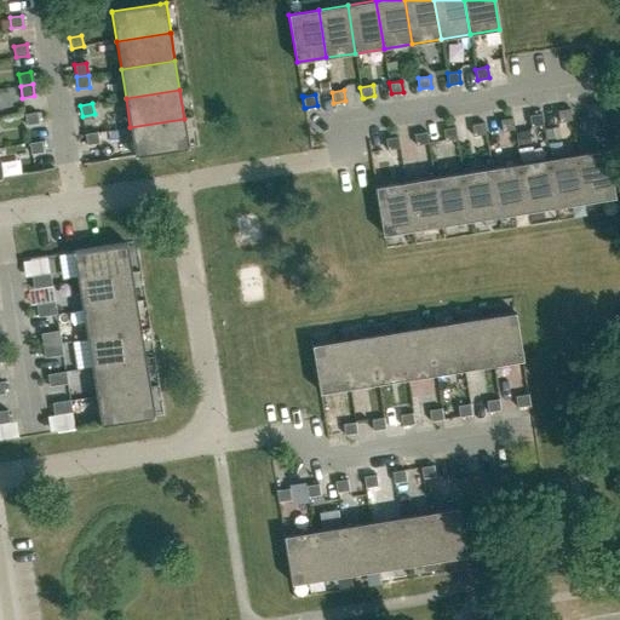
[(602,116),(600,103),(598,104),(586,107),(589,118),(600,115),(600,116),(602,116)]
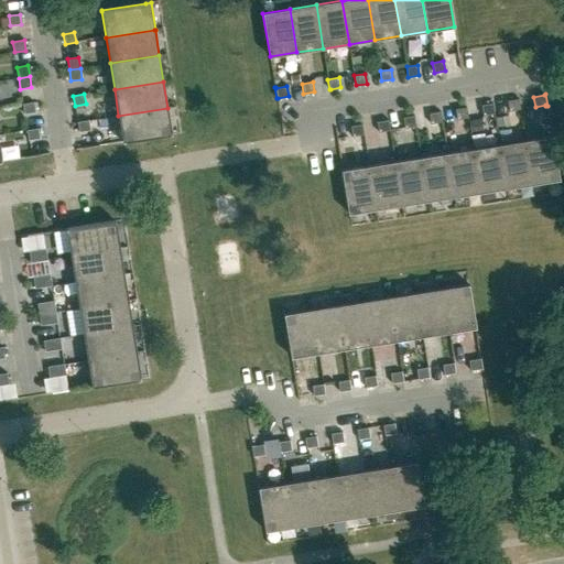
[(509,111),(520,109),(518,99),(507,101),(509,111)]
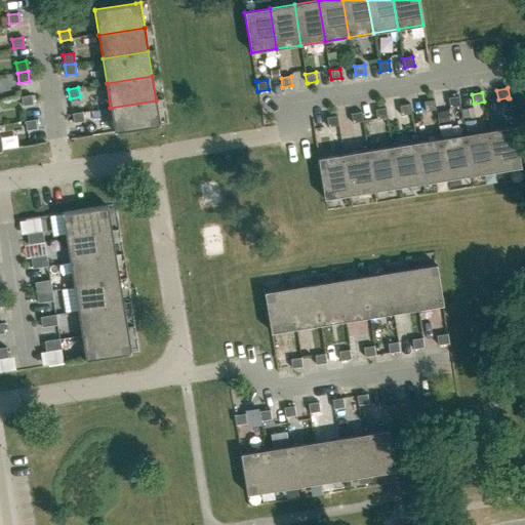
[(23,106),(33,105),(32,95),(22,96),(23,106)]
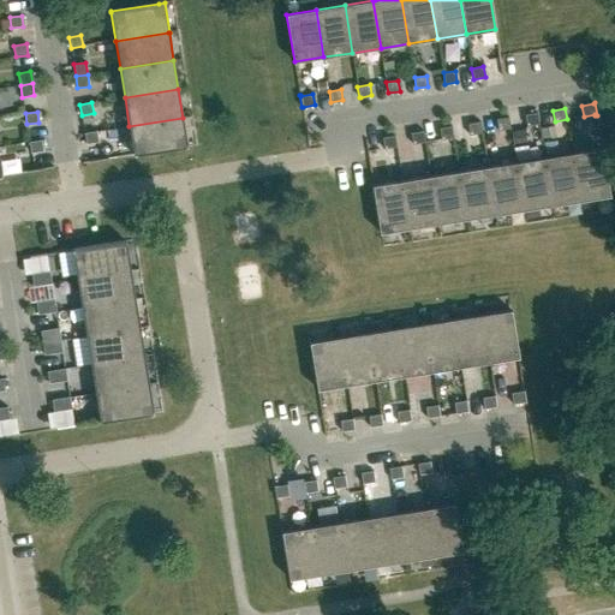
[(526,126),(538,124),(537,113),(525,115),(526,126)]
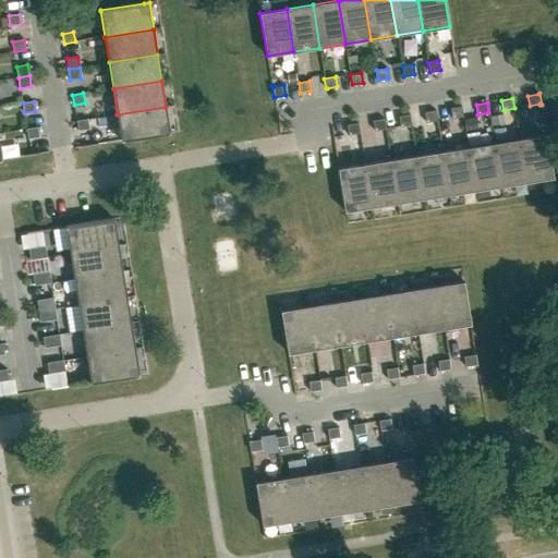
[(166,107),(117,114),(121,141),(165,134),(170,133),(166,107)]
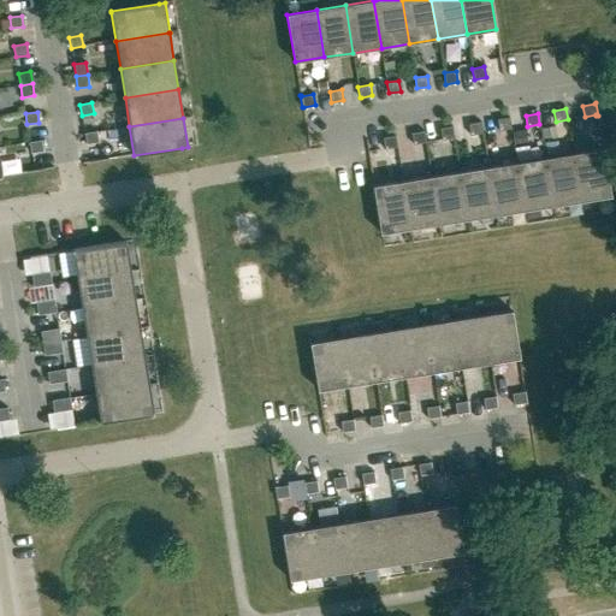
[(498,130),(511,129),(509,118),(497,119),(498,130)]
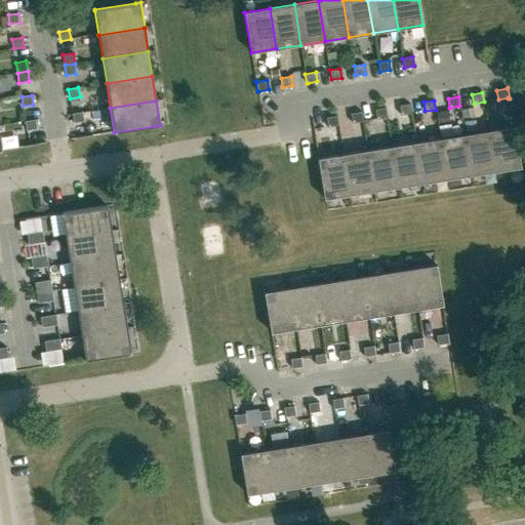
[(401,115),(411,114),(409,105),(399,106),(401,115)]
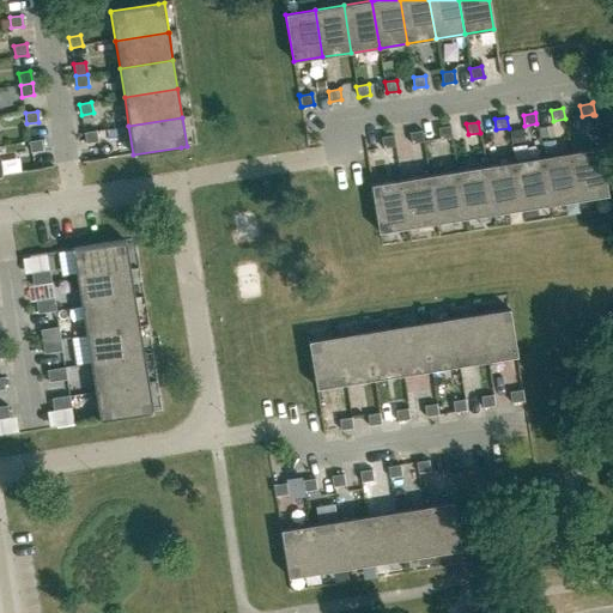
[(439,139),(451,137),(450,126),(438,128),(439,139)]
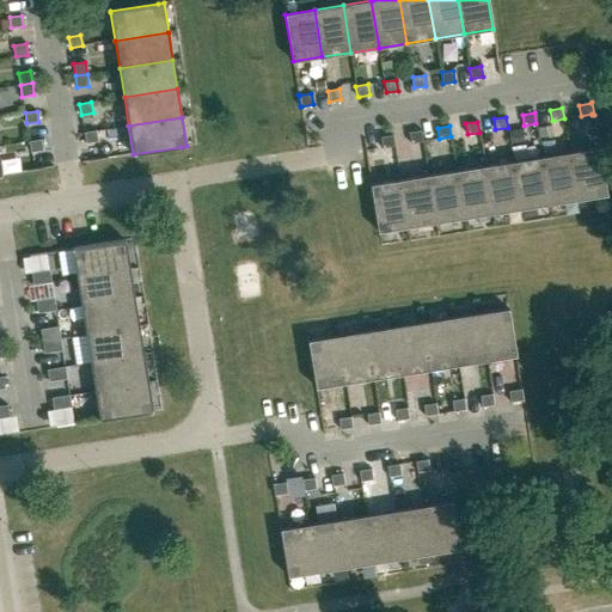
[(86,144),(98,141),(96,130),(84,133),(86,144)]
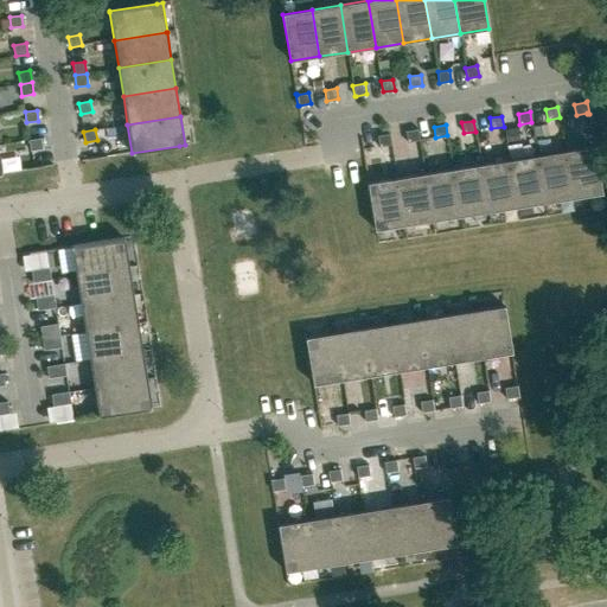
[(407,142),(419,140),(417,129),(406,132),(407,142)]
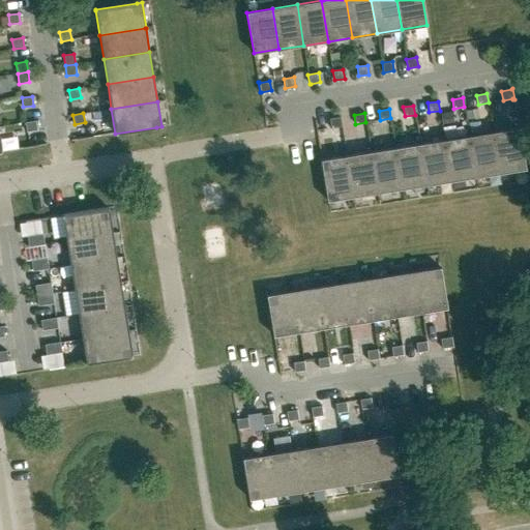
[(342,126),(340,117),(329,119),(331,128),(342,126)]
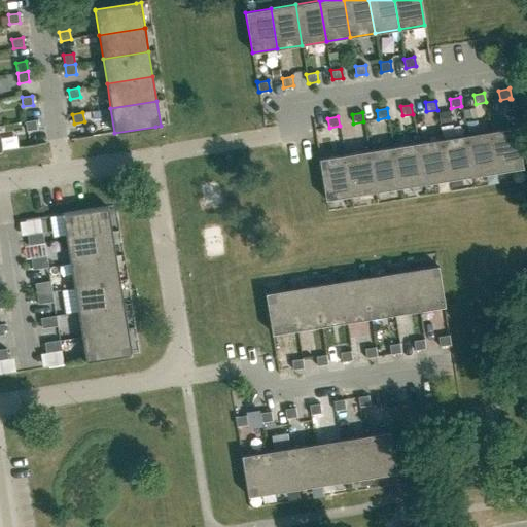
[(27,131),(37,130),(35,120),(25,121),(27,131)]
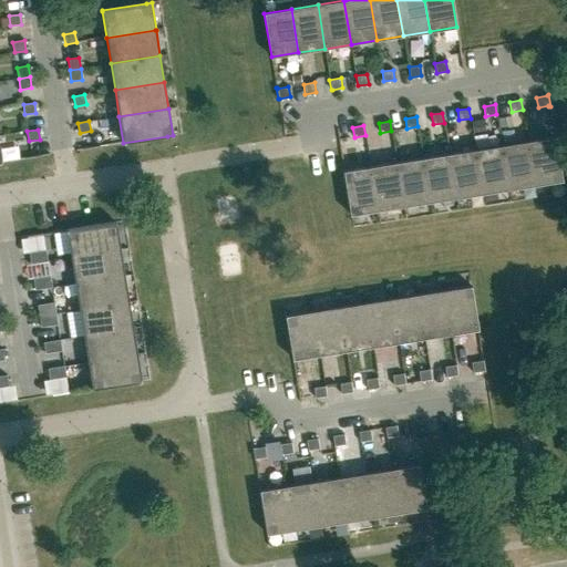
[(535,185),(562,181),(555,137),(528,142),(535,185)]
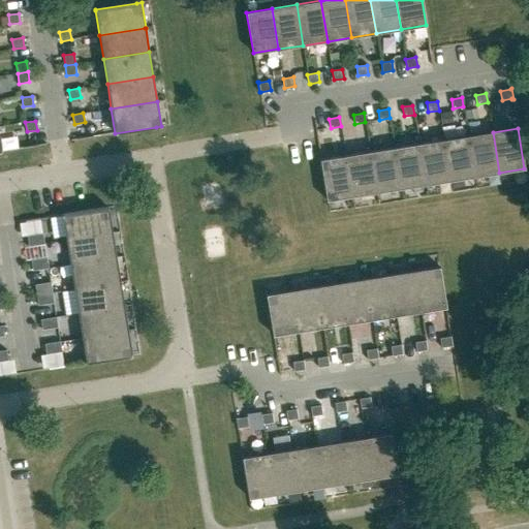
[(499,173),(493,132),(468,135),(474,177),(499,173)]
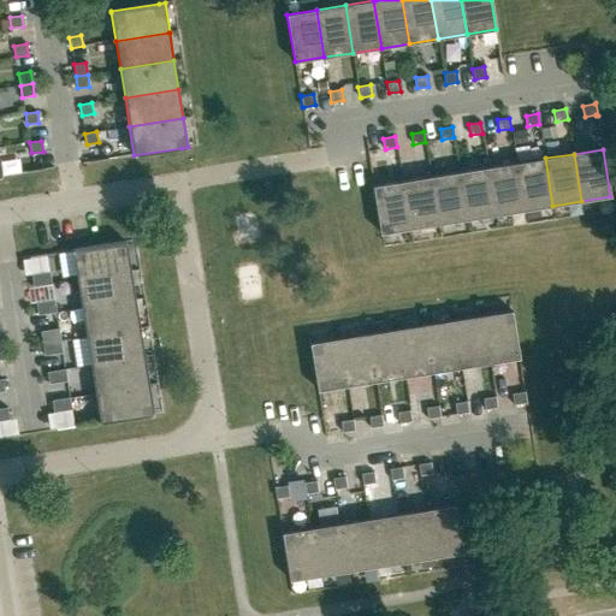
[(552,206),(545,158),(516,163),(523,211),(552,206)]
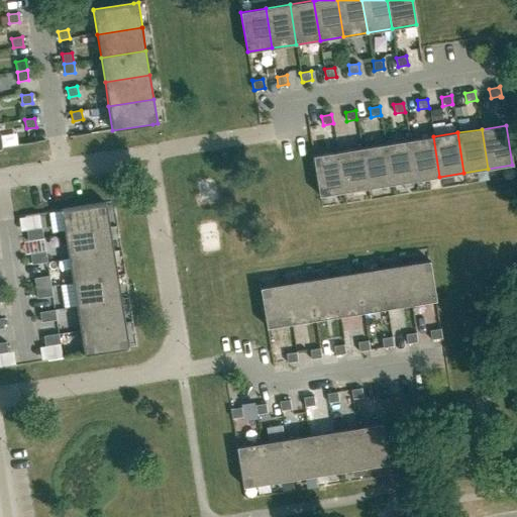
[(439,177),(433,136),(409,140),(416,180),(439,177)]
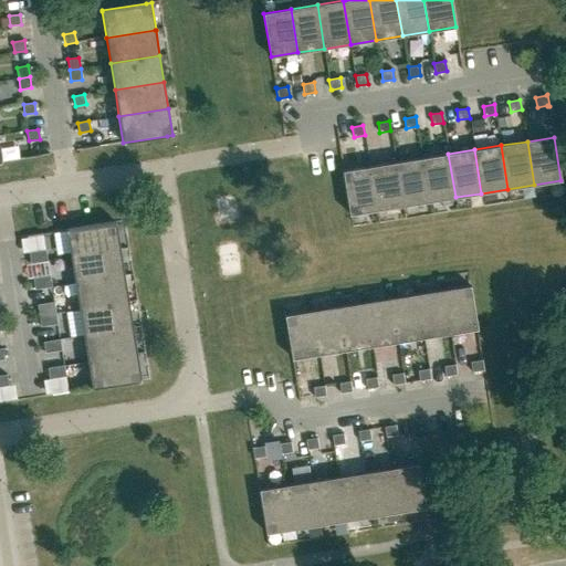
[(456,197),(448,154),(422,158),(429,201),(456,197)]
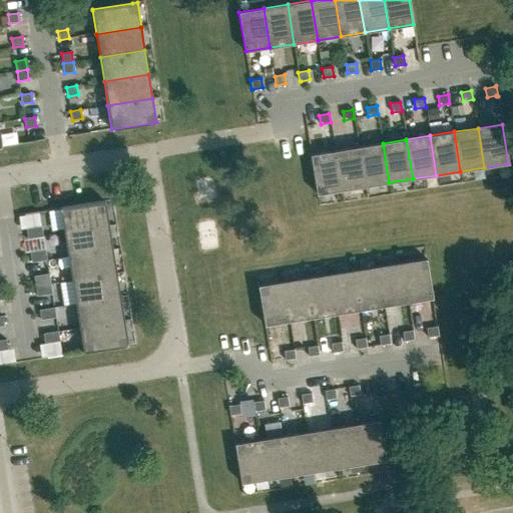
[(365,186),(389,182),(383,143),(359,147),(365,186)]
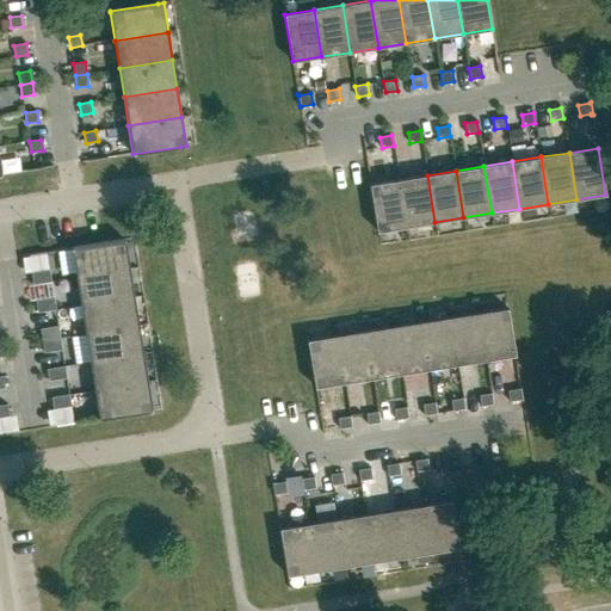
[(434,222),(427,176),(399,179),(407,227),(434,222)]
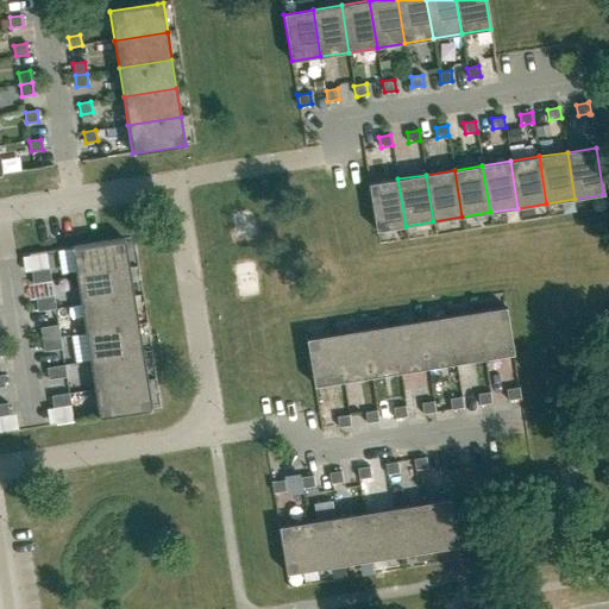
[(406,226),(397,179),(369,183),(376,231),(406,226)]
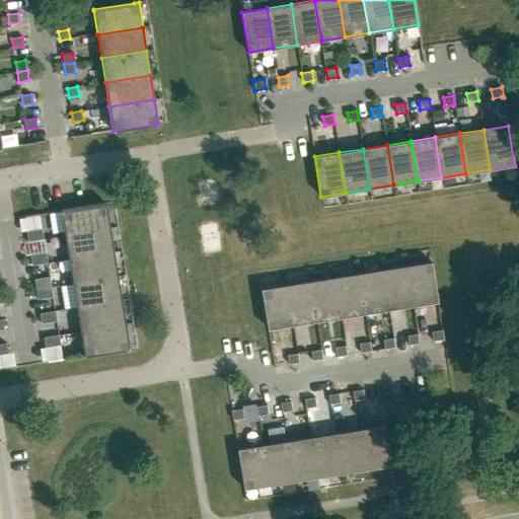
[(101,204),(61,211),(65,235),(109,228),(110,228),(106,204),(101,204)]
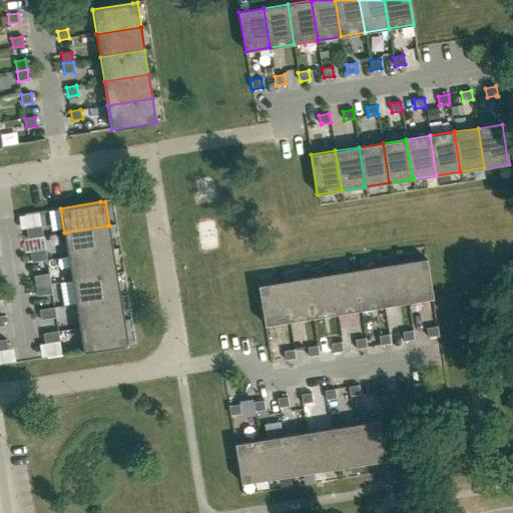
[(108,225),(64,232),(68,257),(112,249),(113,249),(109,225),(108,225)]
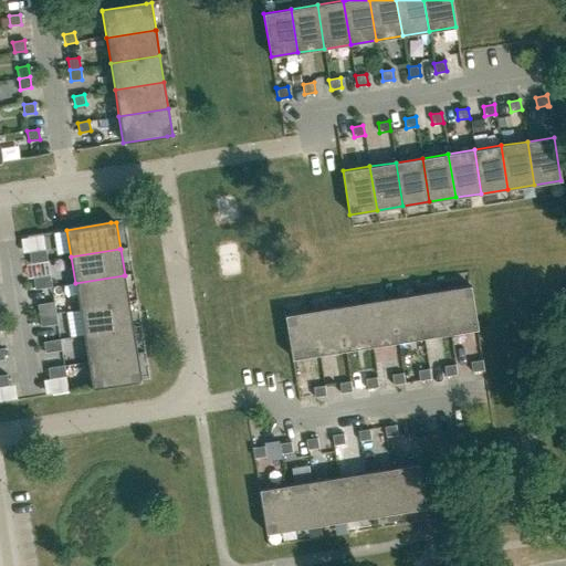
[(31,263),(48,261),(45,250),(29,252),(31,263)]
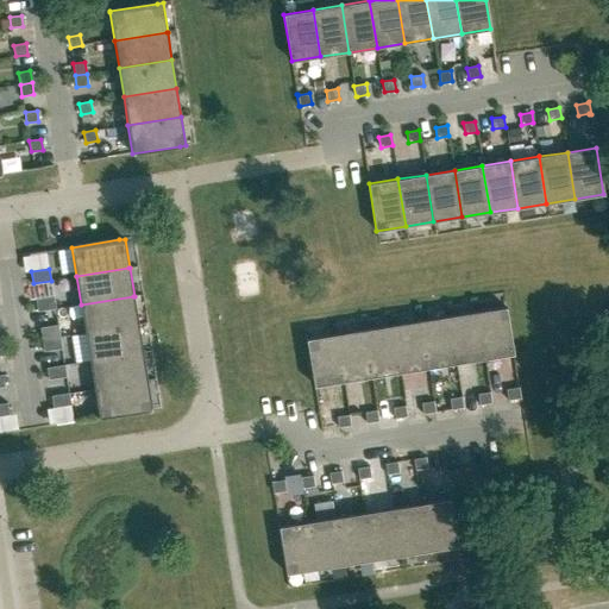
[(38,312),(55,308),(54,296),(36,300),(38,312)]
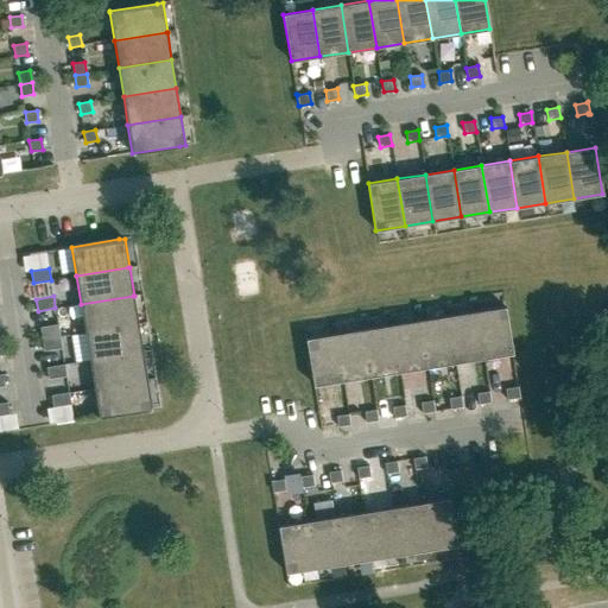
[(133,296),(81,304),(86,333),(138,324),(138,323),(134,296),(133,296)]
